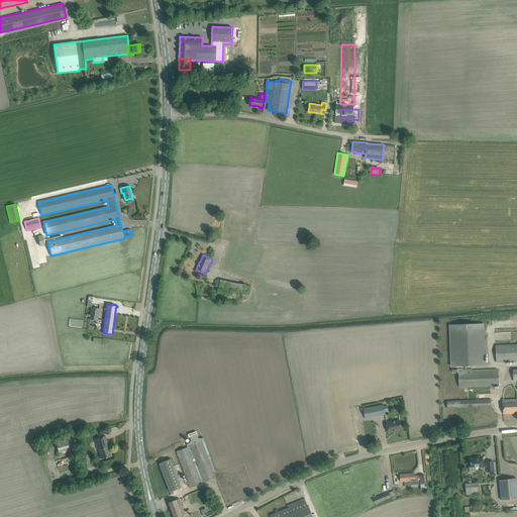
[(97,321),(99,308),(91,307),(89,320),(97,321)]
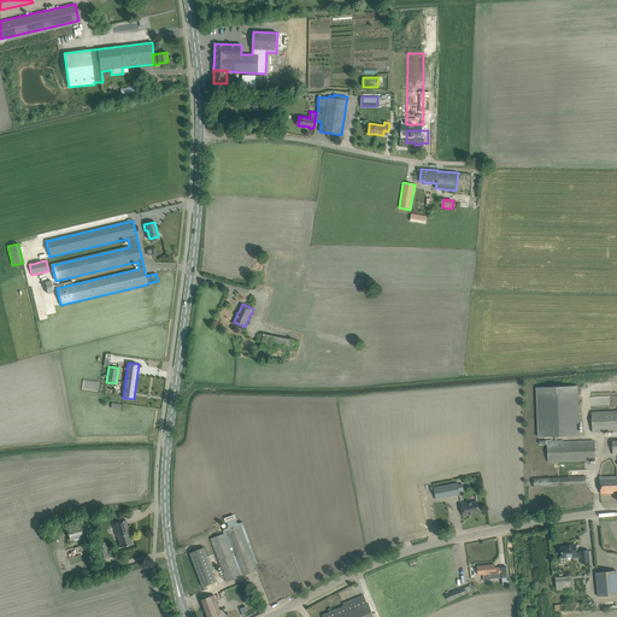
[(580,432),(579,386),(536,387),(539,438),(583,435),(583,432),(580,432)]
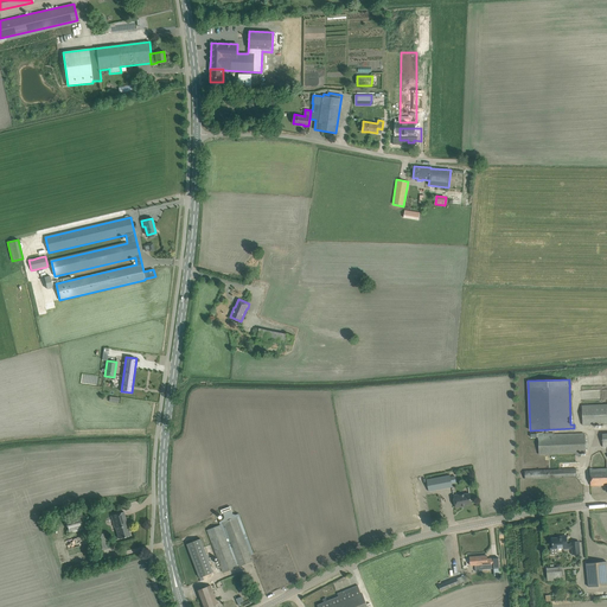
[(582,426),(606,423),(606,404),(582,406),(582,426)]
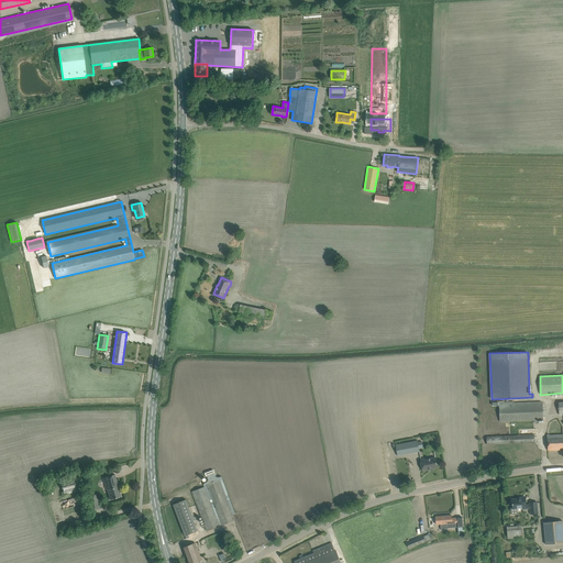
[(504,401),(497,401),(498,406),(499,406),(500,422),(533,420),(533,422),(538,422),(538,420),(543,420),(543,404),(541,404),(541,401),(514,404),(514,401),(504,403),(504,401)]
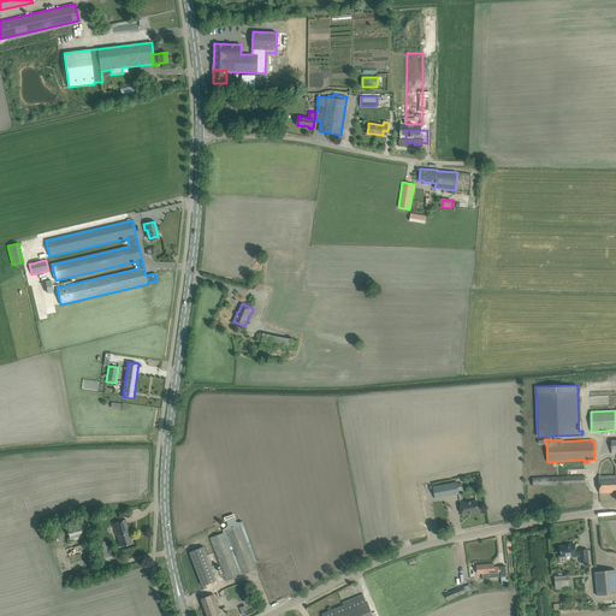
[(533,486),(574,485),(585,484),(585,475),(533,478),(533,486)]
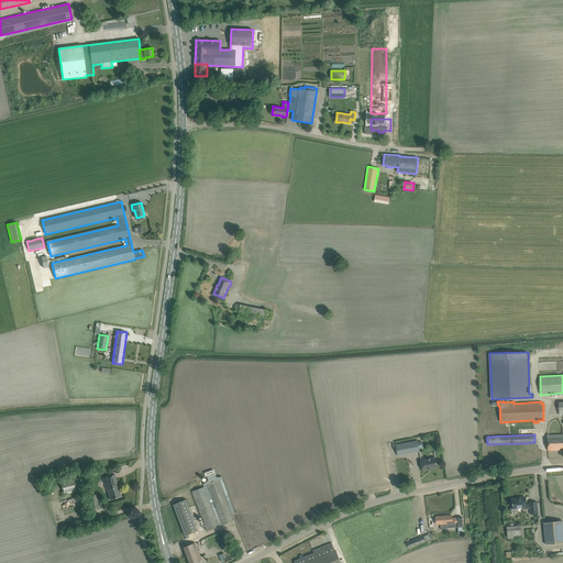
[(562,434),(548,435),(548,451),(560,450),(560,449),(562,448),(562,434)]
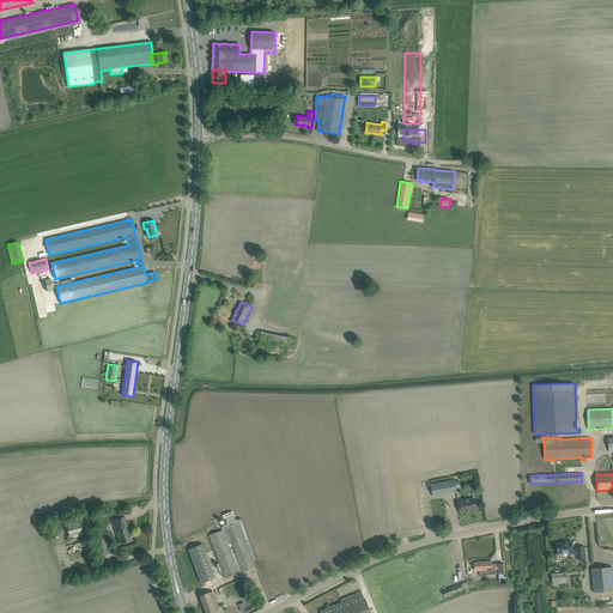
[(431,484),(434,496),(457,492),(456,487),(461,487),(460,480),(455,481),(455,480),(451,480),(431,484)]
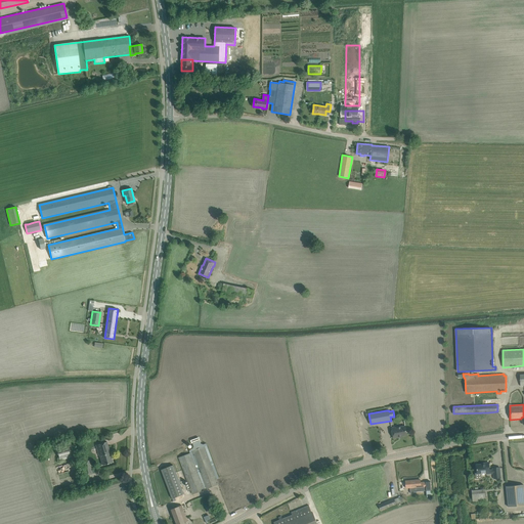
[(407,435),(405,426),(395,428),(395,427),(392,428),(394,438),(401,437),(401,436),(407,435)]
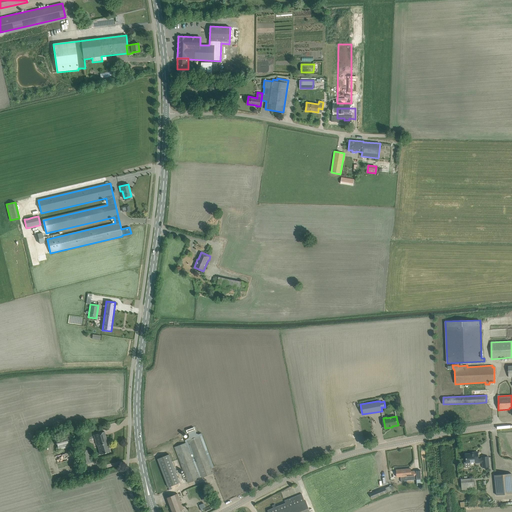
[(110,451),(104,431),(100,433),(93,435),(95,441),(96,445),(97,445),(100,454),(110,451)]
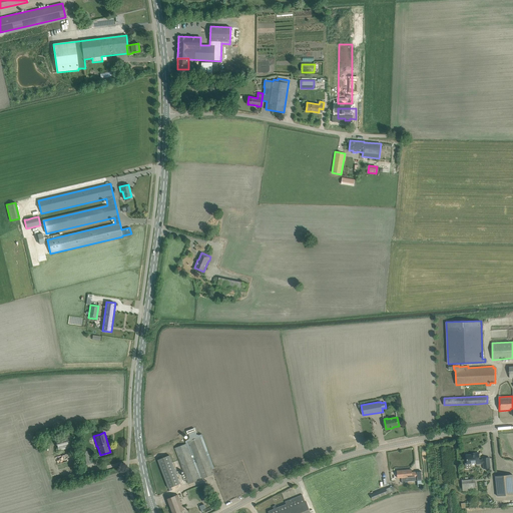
[(69,434),(55,438),(59,451),(73,447),(69,434)]
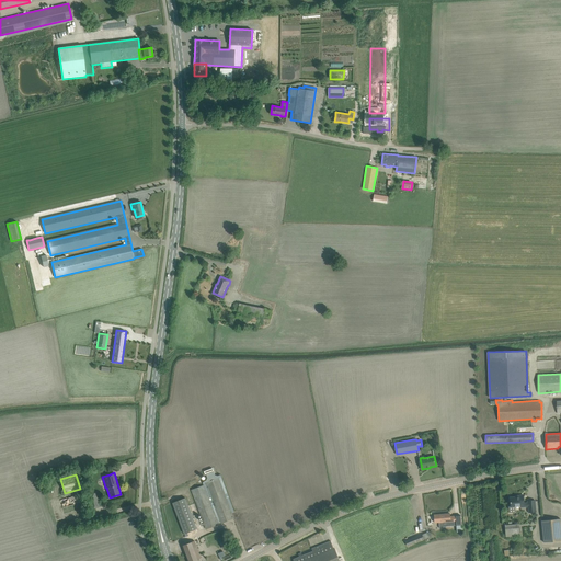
[(219,478),(206,482),(221,524),(235,518),(219,478)]
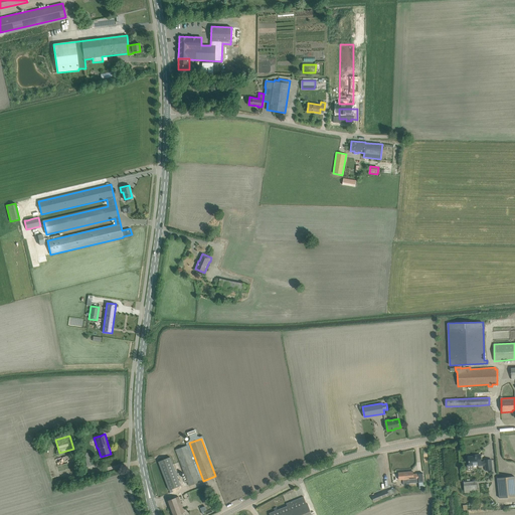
[(187,445),(176,450),(187,479),(184,480),(185,482),(188,481),(189,485),(189,486),(201,481),(193,461),(187,445)]
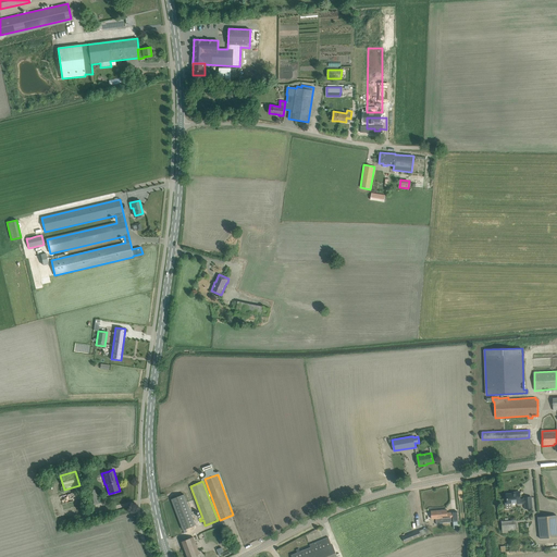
[(95,490),(86,492),(89,499),(97,497),(95,490)]
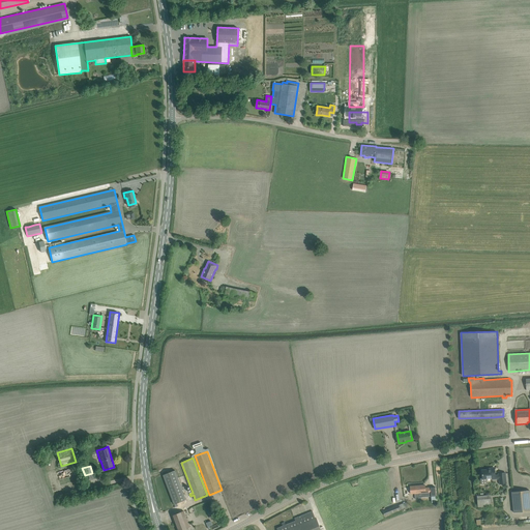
[(496,475),(495,468),(488,469),(488,470),(481,470),(482,478),(480,478),(481,484),(488,484),(487,478),(495,477),(495,479),(499,478),(500,484),(506,483),(505,472),(499,473),(499,475),(496,475)]
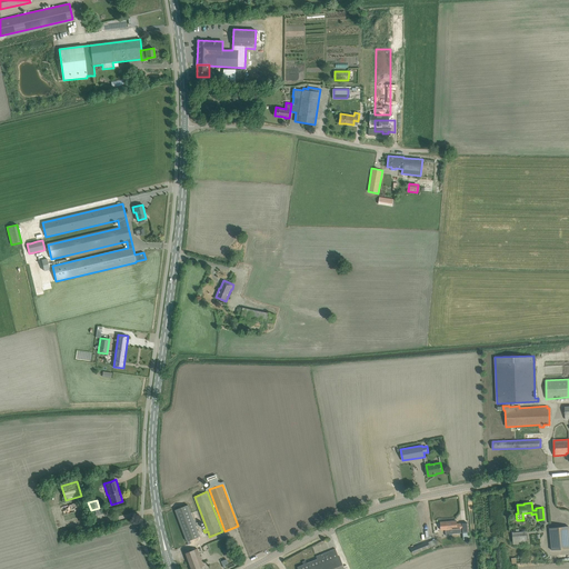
[(176,510),(187,541),(200,537),(188,505),(176,510)]
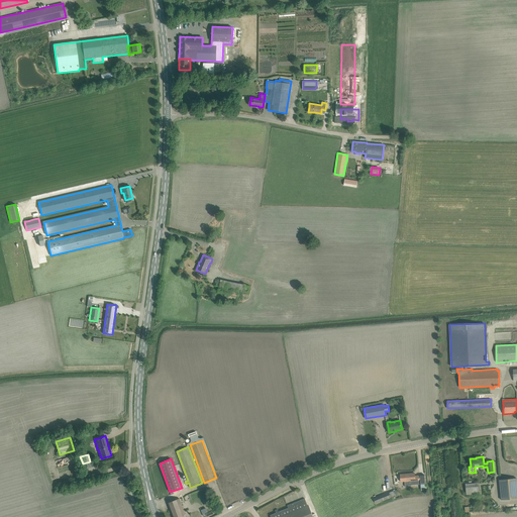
[(415,476),(415,473),(400,475),(401,482),(405,482),(405,487),(409,487),(409,481),(415,481),(415,485),(419,485),(420,487),(425,487),(425,484),(425,475),(415,476)]
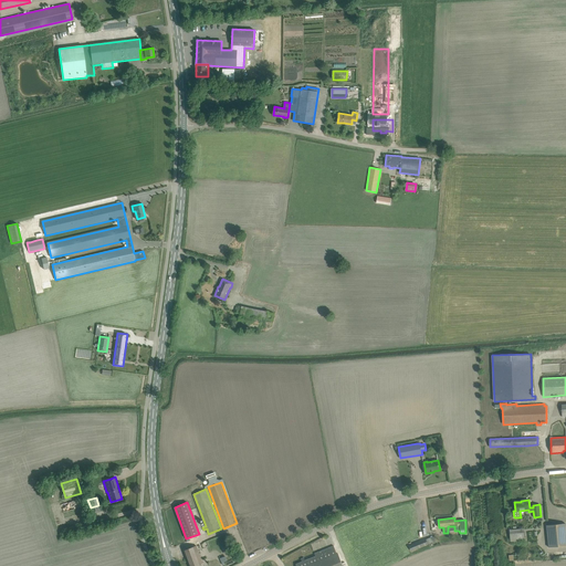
[(548,547),(565,545),(565,527),(565,523),(546,525),(548,547)]
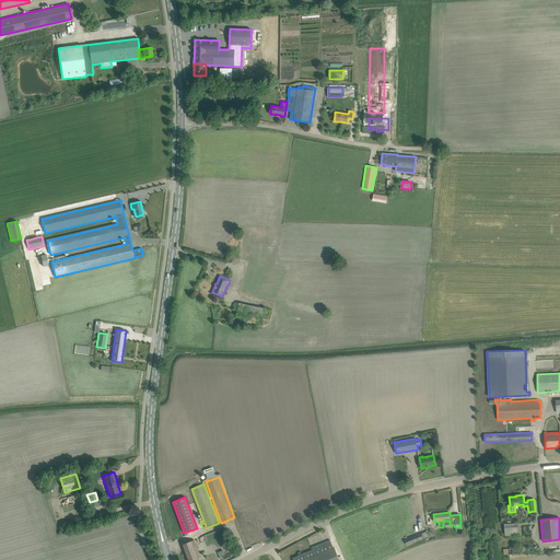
[(504,528),(505,533),(505,537),(520,536),(518,523),(504,524),(504,528)]
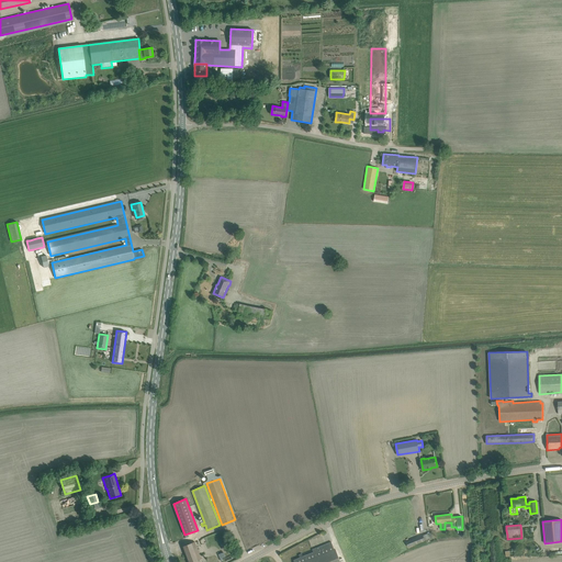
[(427,534),(406,542),(408,548),(429,539),(427,534)]
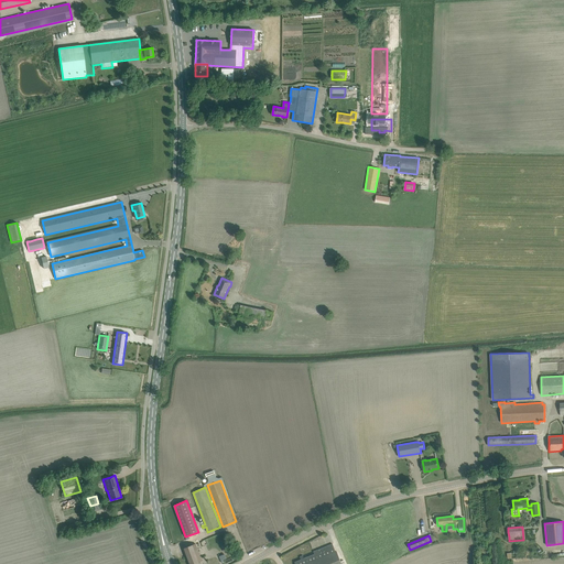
[(188,563),(203,563),(195,544),(183,549),(188,563)]
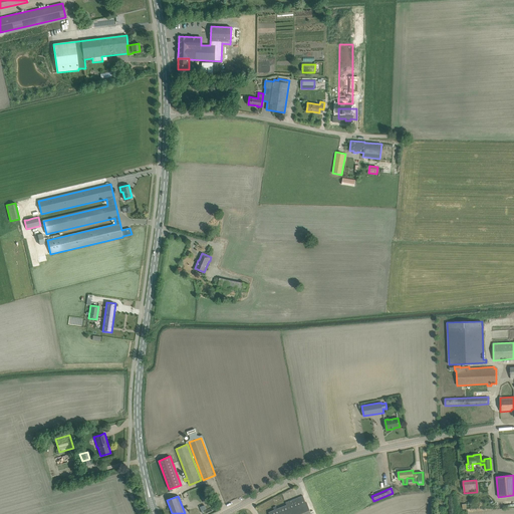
[(306,503),(303,496),(286,503),(287,505),(277,509),(276,506),(273,508),(274,510),(269,512),(269,513),(311,513),(307,503),(306,503)]
